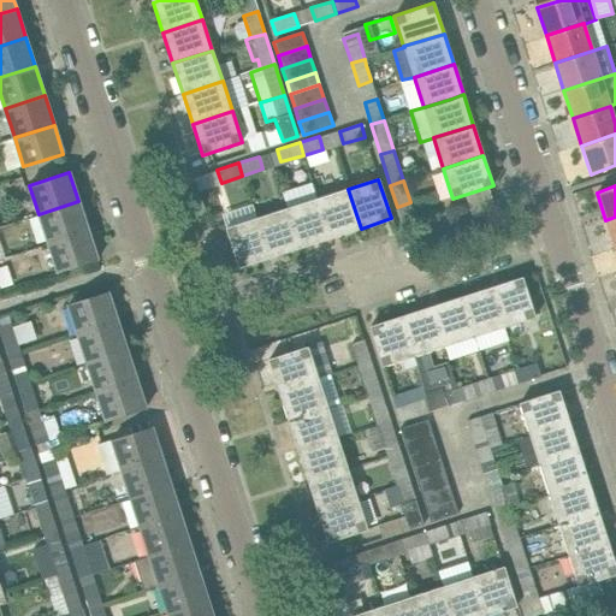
[(361,229),(348,189),(318,199),(330,238),(361,229)]
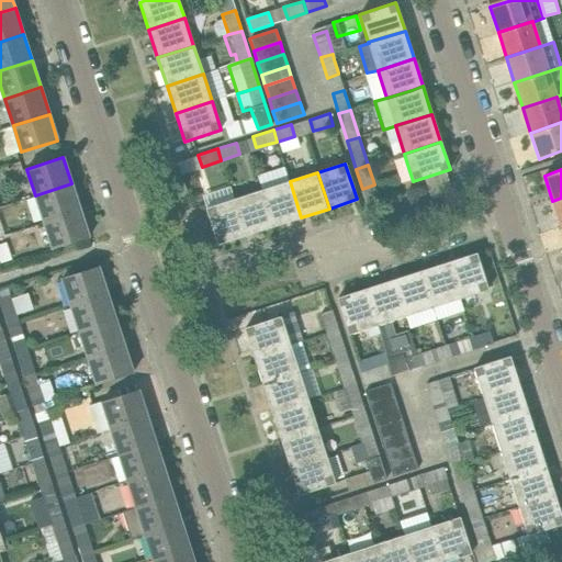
[(301,217),(290,181),(261,190),(273,226),(301,217)]
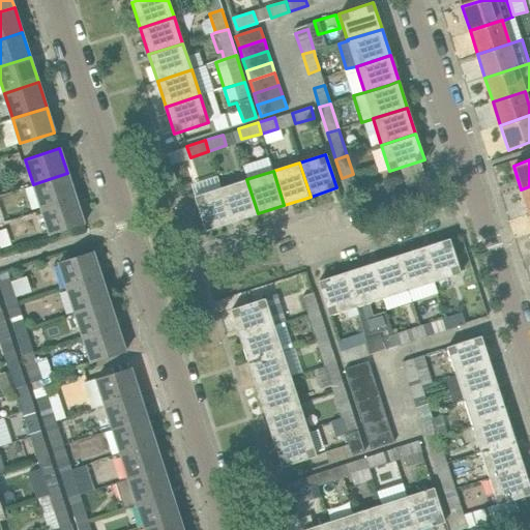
[(76,199),(67,173),(33,184),(41,209),(76,199)]
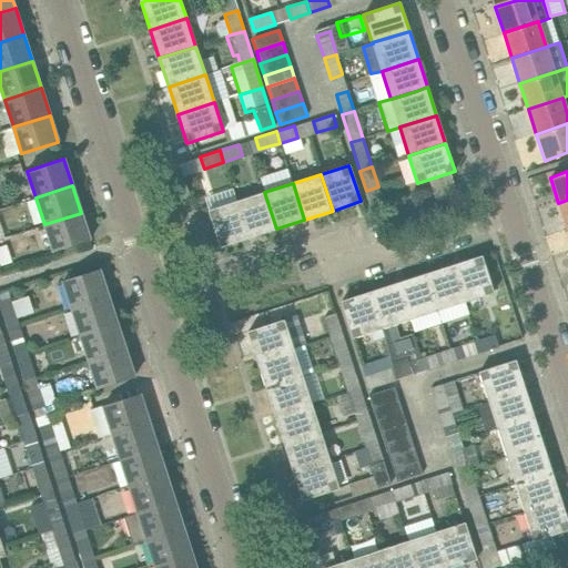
[(276,229),(264,192),(236,201),(249,237),(276,229)]
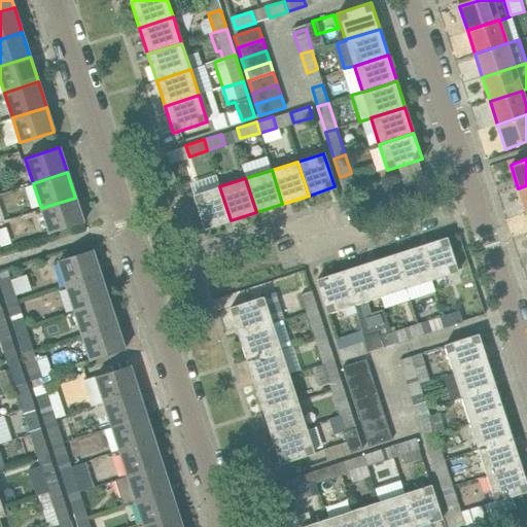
[(526,211),(526,185),(518,188),(526,212),(526,211)]
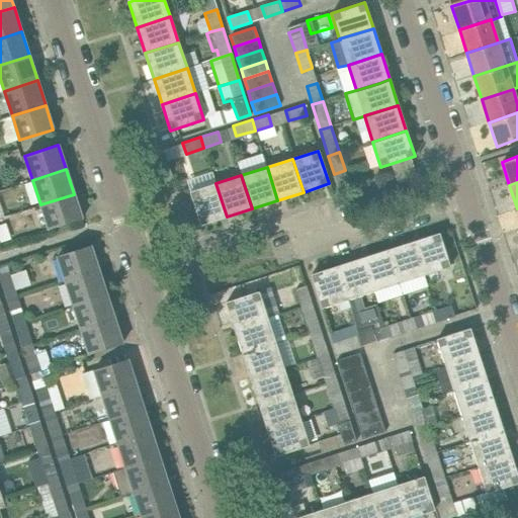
[(227,217),(216,183),(190,192),(200,226),(227,217)]
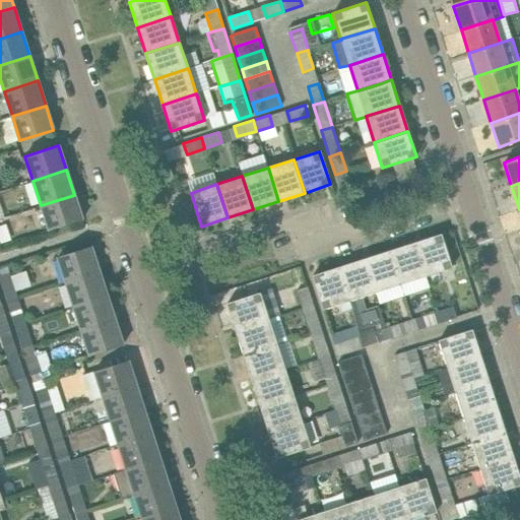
[(74,195),(41,205),(49,231),(82,219),(74,195)]
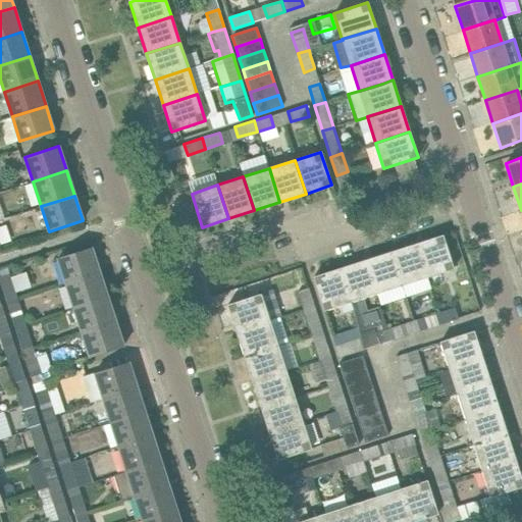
[(441,271),(455,267),(444,235),(417,244),(419,251),(428,276),(441,271)]
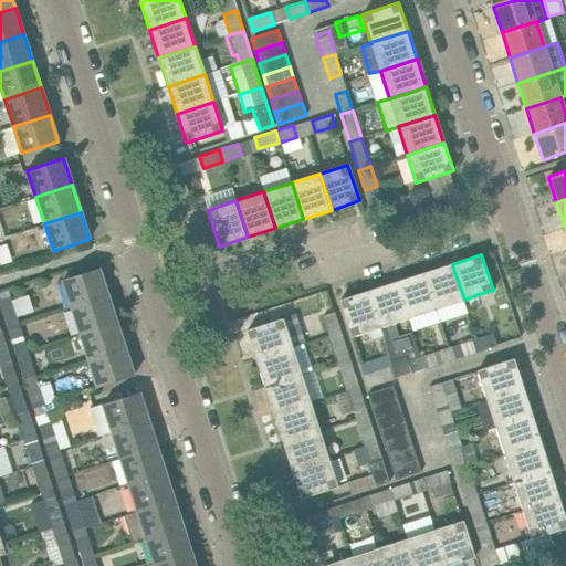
[(454,272),(452,264),(423,273),(427,281),(436,308),(464,300),(454,272)]
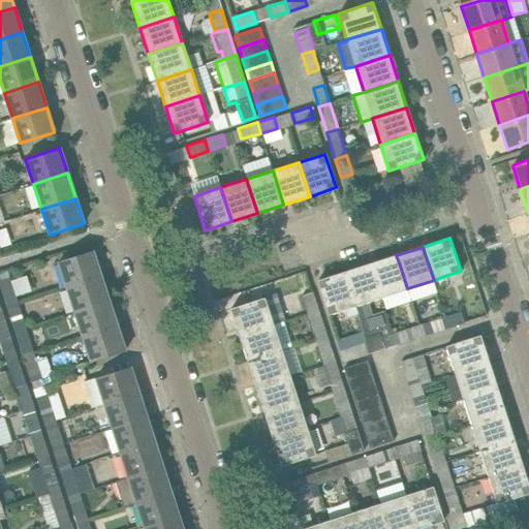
[(101,276),(93,250),(58,261),(66,286),(101,276)]
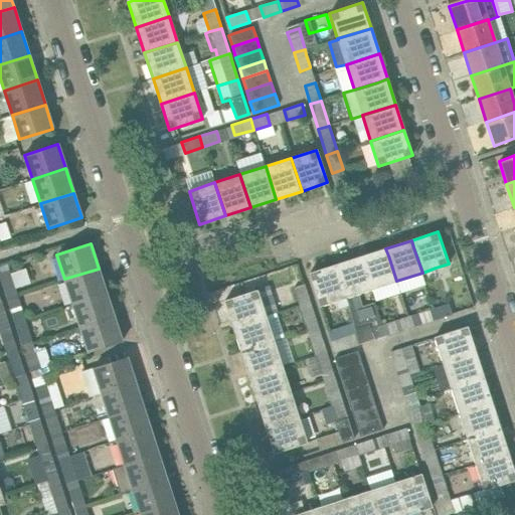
[(388,255),(385,248),(360,256),(363,264),(371,289),(396,281),(388,255)]
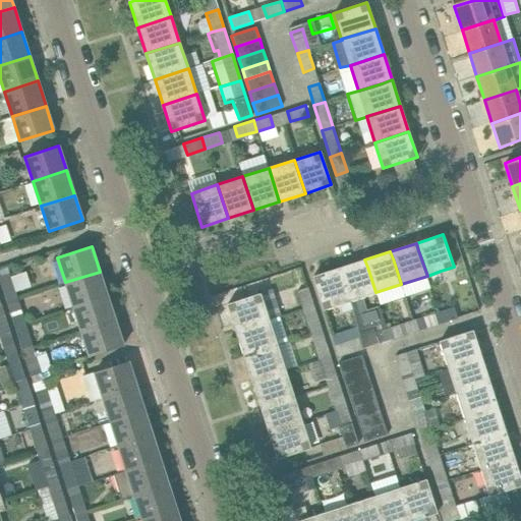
[(349,300),(360,297),(375,292),(367,267),(364,259),(339,268),(341,276),(349,300)]
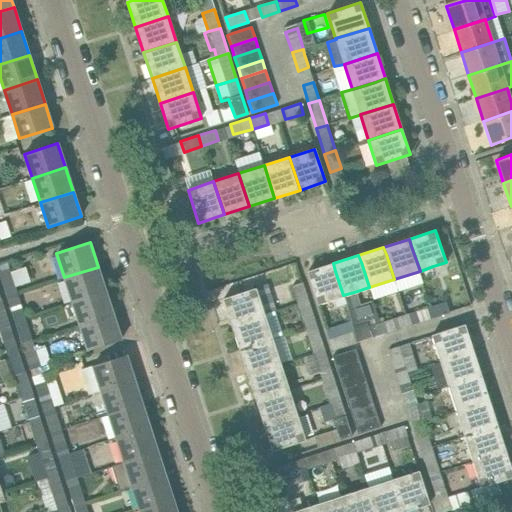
[(335,271),(333,263),(307,272),(310,279),(313,291),(318,304),(343,295),(335,271)]
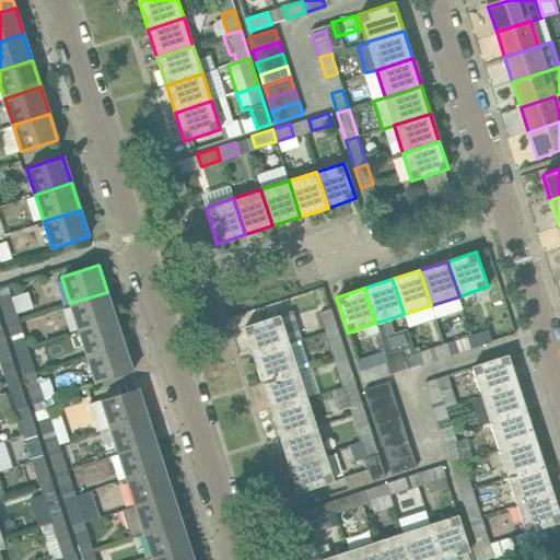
[(115,318),(107,292),(70,303),(79,330),(115,318)]
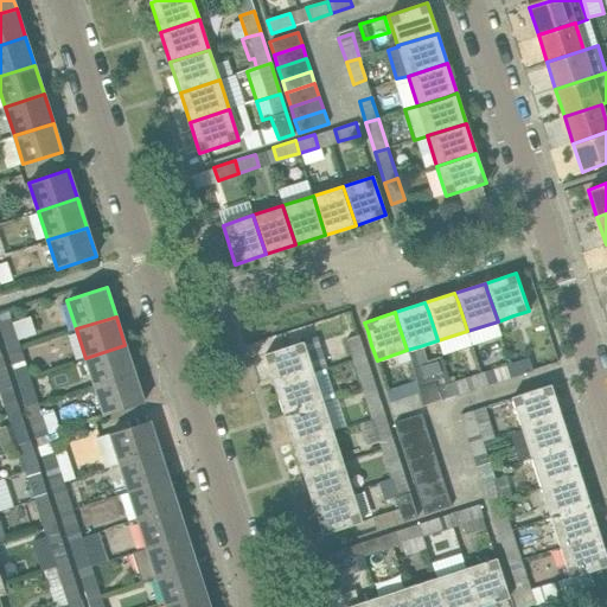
[(0,332),(6,352),(19,347),(10,319),(0,321),(0,332)]
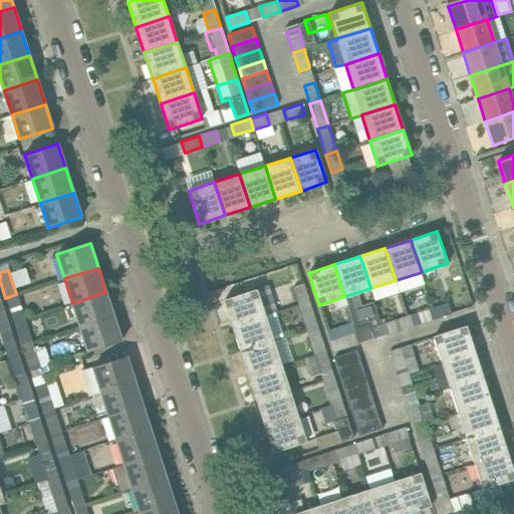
[(298,304),(308,300),(302,283),(292,286),(298,304)]
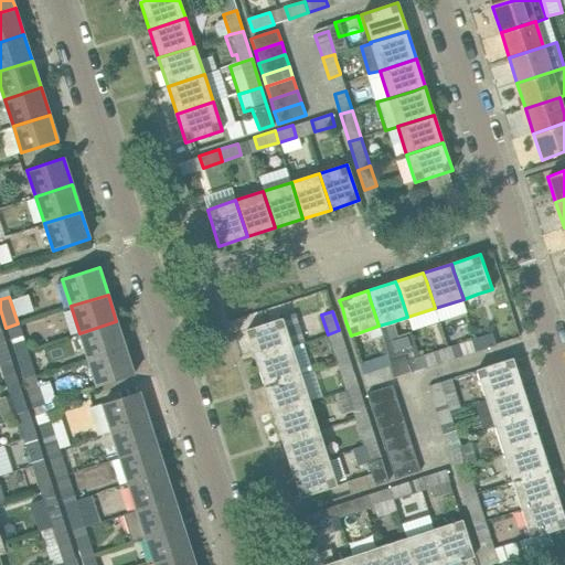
[(255,358),(291,345),(283,318),(246,330),(255,358)]
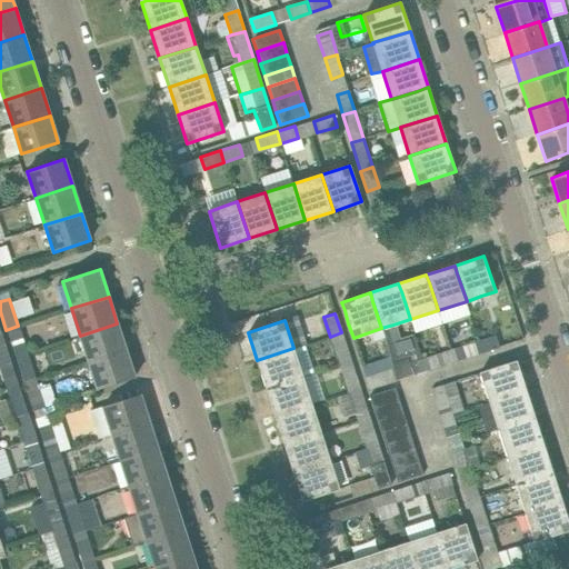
[(126,350),(117,323),(80,336),(89,362),(126,350)]
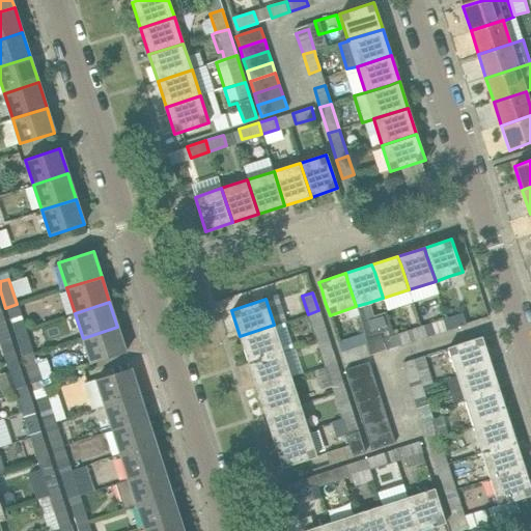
[(14,333),(24,330),(17,304),(5,308),(14,333)]
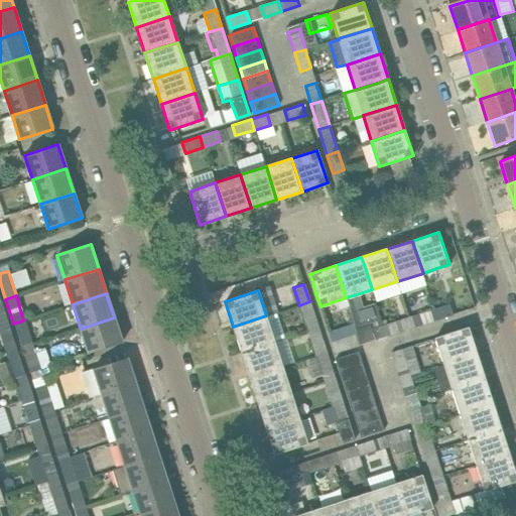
[(309,301),(299,305),(304,323),(315,319),(309,301)]
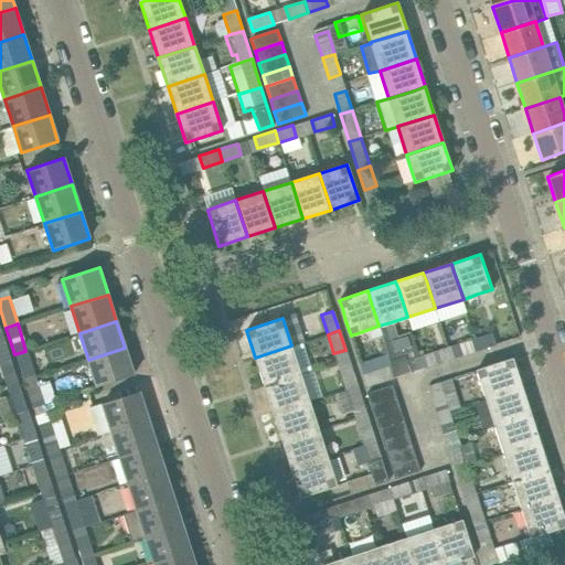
[(424,368),(420,355),(413,332),(396,338),(383,341),(390,362),(391,364),(395,377),(406,374),(424,368)]
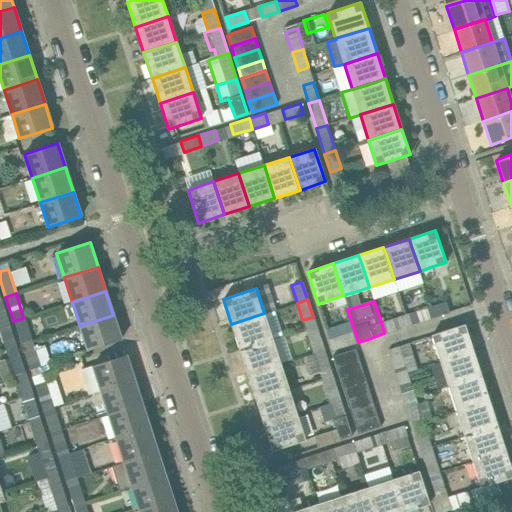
[(432,306),(436,317),(451,312),(447,301),(432,306)]
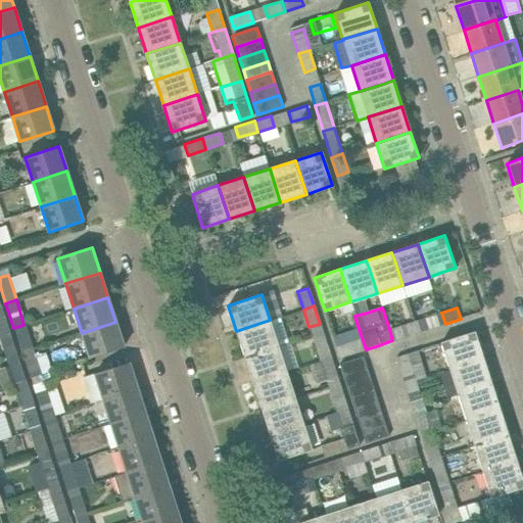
[(0,332),(9,329),(2,310),(0,310),(0,332)]
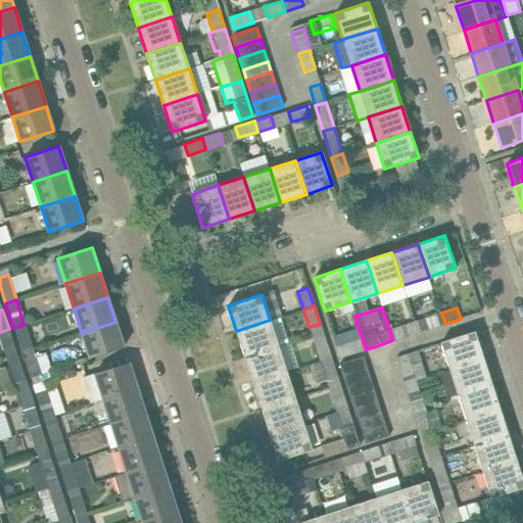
[(441,313),(422,319),(425,330),(445,324),(441,313)]
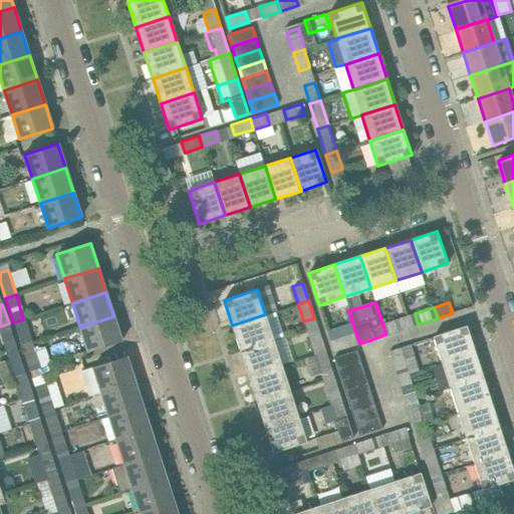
[(273,340),(265,314),(232,325),(240,350),(273,340)]
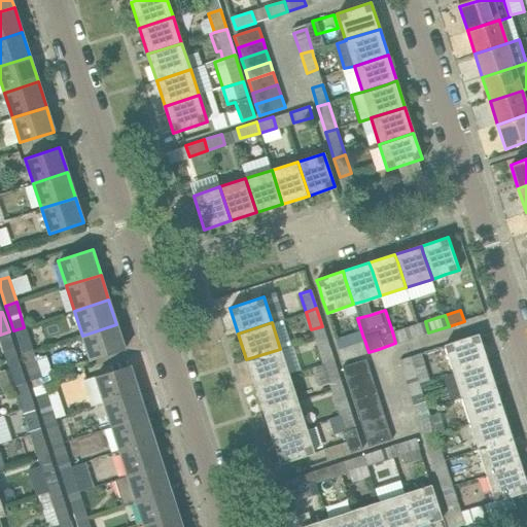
[(116,324),(82,336),(91,360),(125,350),(116,324)]
